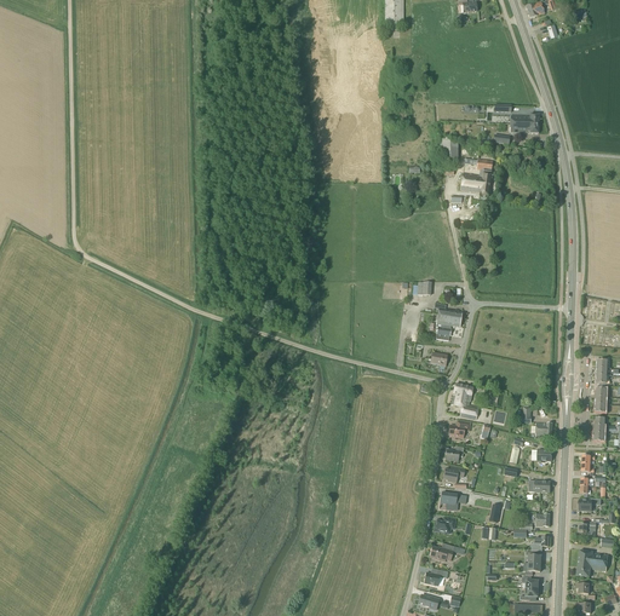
[(384,0),(384,22),(403,22),(402,0),(384,0)]
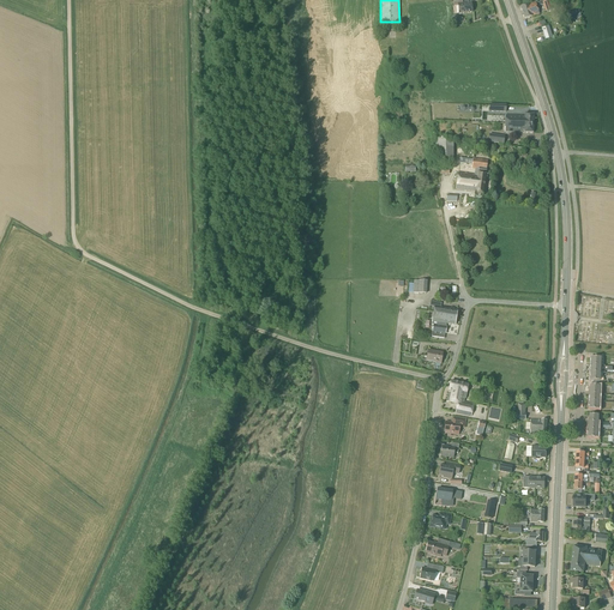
[(462,0),(453,0),(453,2),(458,1),(458,11),(471,8),(471,0),(465,1),(465,0),(462,0)]
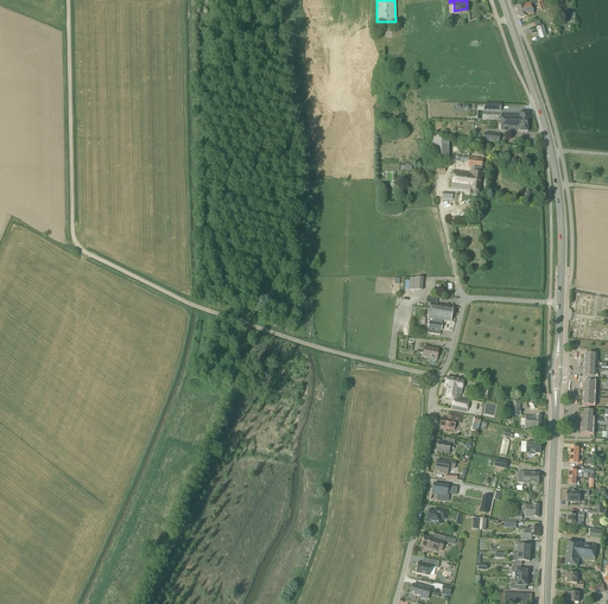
[(533,11),(530,0),(526,0),(523,1),(515,4),(519,16),(527,13),(533,11)]
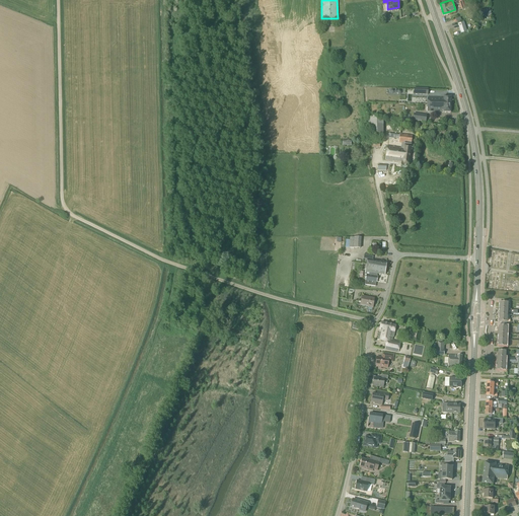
[(466,3),(465,0),(458,0),(461,8),(468,5),(468,3),(466,3)]
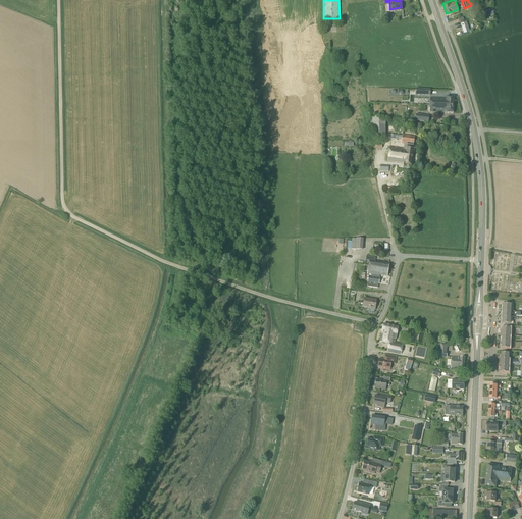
[(429,102),(454,103),(454,95),(446,94),(446,96),(429,96),(422,96),(422,101),(429,101),(429,102)]
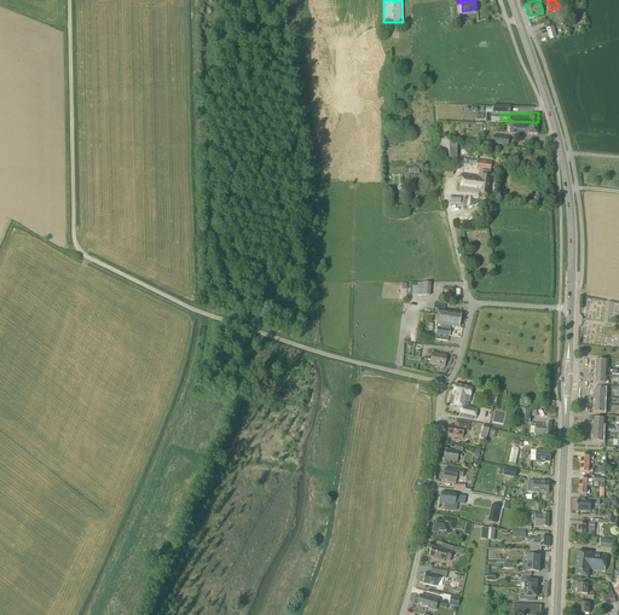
[(508,143),(509,134),(493,132),(492,140),(508,143)]
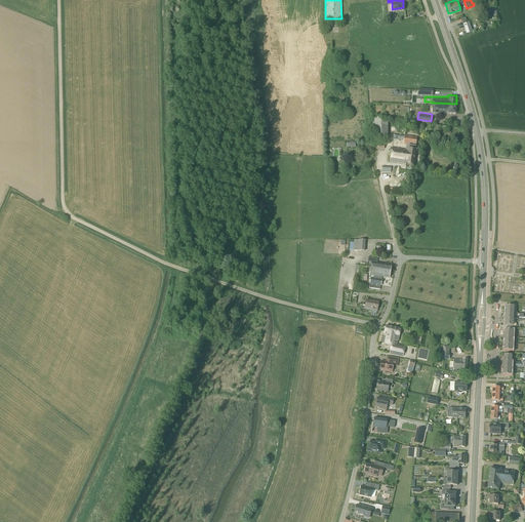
[(372,138),(388,138),(388,116),(371,116),(372,138)]
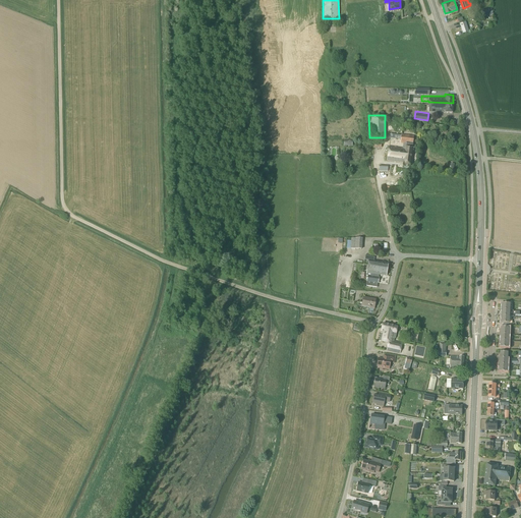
[(401,132),(400,140),(403,140),(403,144),(402,146),(389,144),(387,158),(403,160),(403,163),(409,164),(412,145),(414,134),(401,132)]
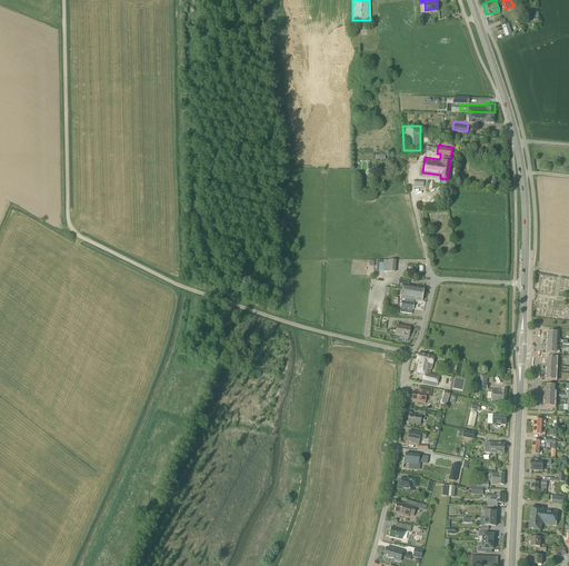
[(395,270),(395,258),(388,258),(388,257),(383,257),(382,269),(387,269),(395,270)]
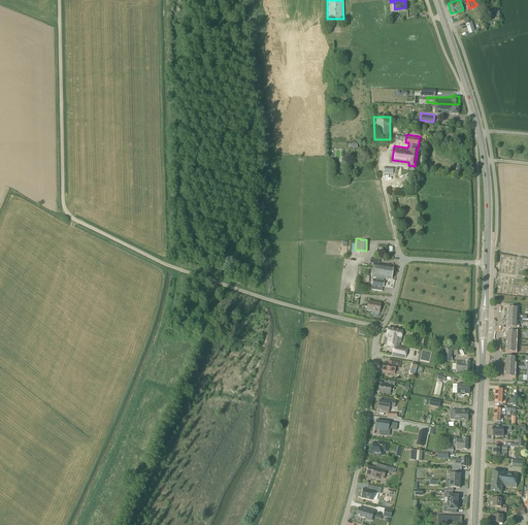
[(391,277),(392,272),(384,270),(383,270),(383,269),(378,268),(378,267),(376,267),(376,266),(375,265),(373,265),(371,274),(376,274),(375,277),(372,276),(371,283),(383,285),(384,279),(384,275),(391,277)]
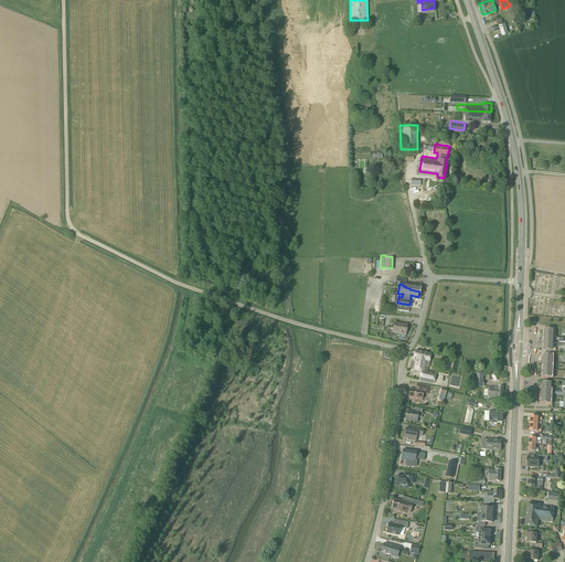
[(405,332),(407,322),(394,320),(392,330),(401,331),(405,332)]
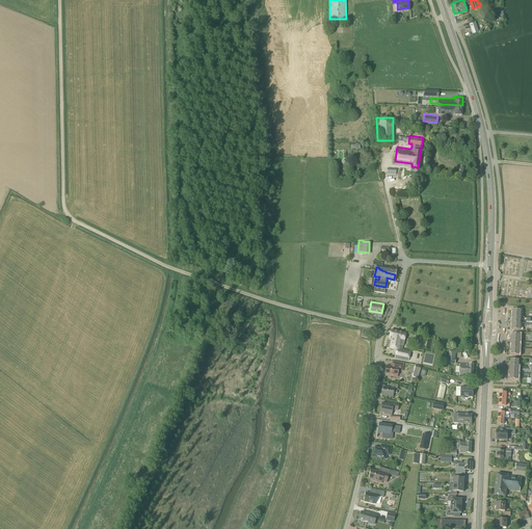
[(403,343),(405,332),(391,328),(387,346),(396,348),(394,355),(408,359),(410,347),(402,346),(402,343),(403,343)]
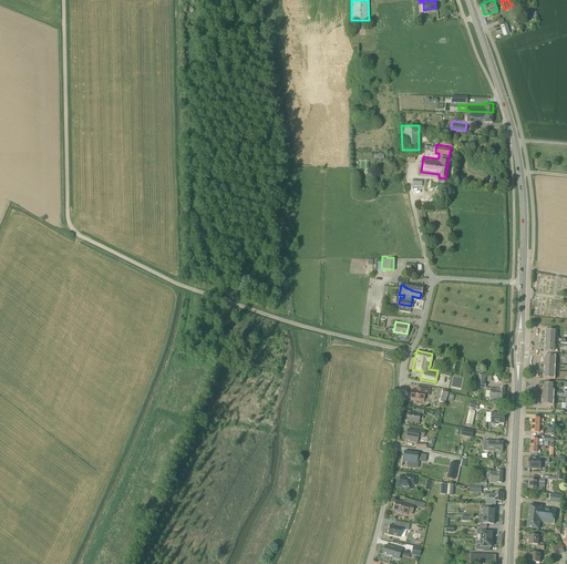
[(429,393),(430,385),(422,383),(421,388),(412,387),(410,396),(415,397),(415,398),(423,399),(424,393),(429,393)]
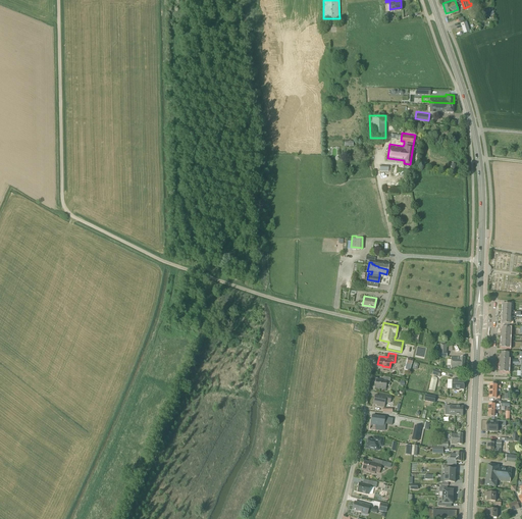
[(465,366),(465,355),(452,354),(451,366),(465,366)]
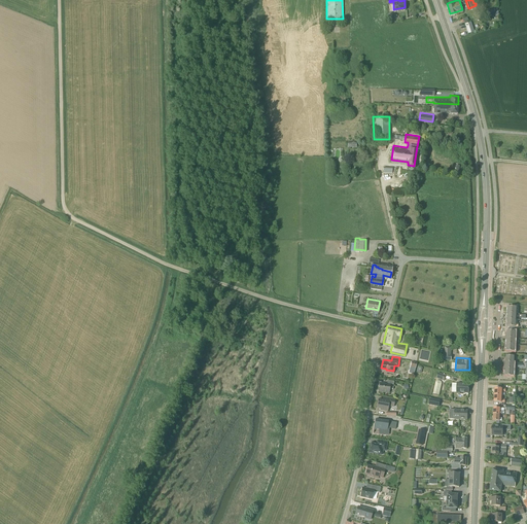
[(444,379),(446,372),(438,370),(435,376),(444,379)]
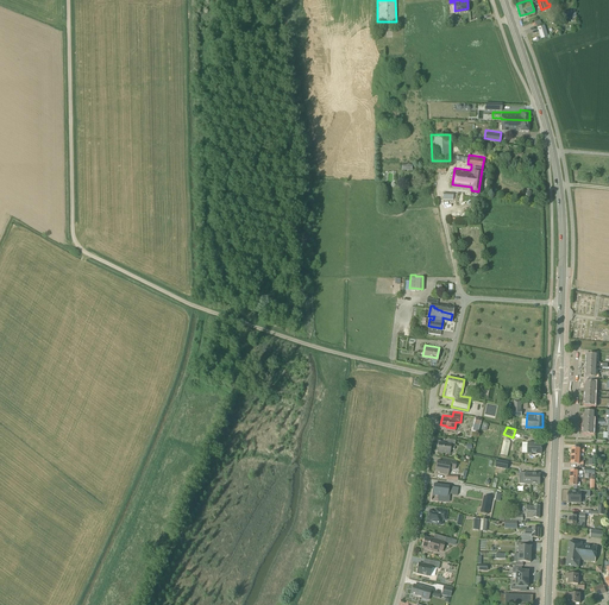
[(508,454),(510,440),(510,438),(508,436),(507,436),(504,436),(503,439),(501,452),(508,454)]
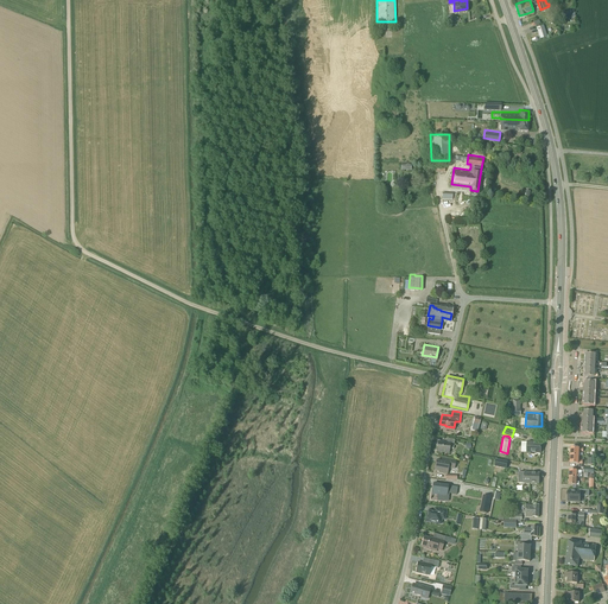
[(454,446),(454,442),(450,440),(438,438),(437,449),(448,450),(449,445),(454,446)]
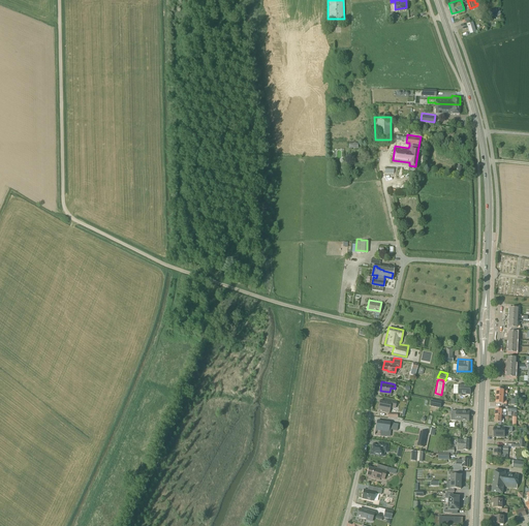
[(470,392),(471,382),(459,382),(459,392),(470,392)]
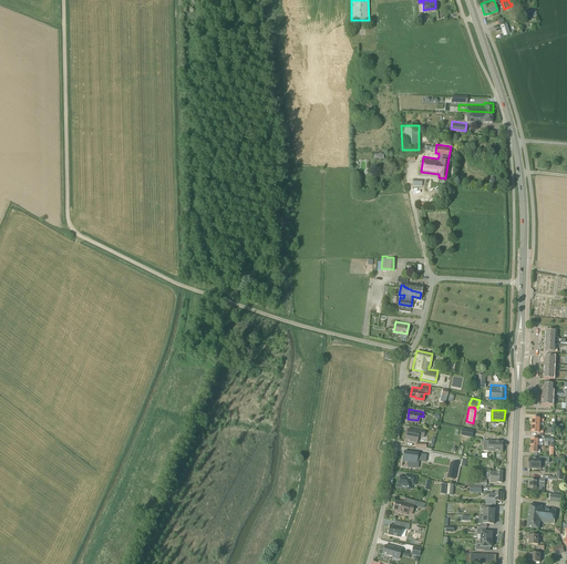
[(423,436),(425,427),(415,426),(414,430),(406,428),(404,437),(409,437),(409,438),(416,440),(418,434),(423,436)]
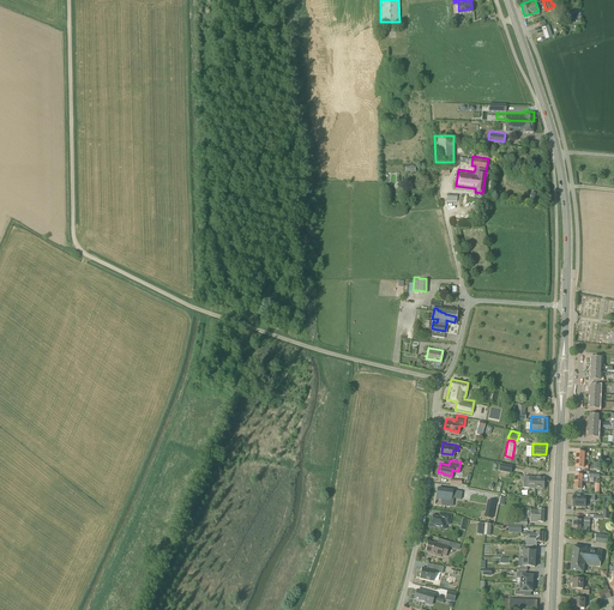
[(511,471),(512,463),(500,460),(499,469),(511,471)]
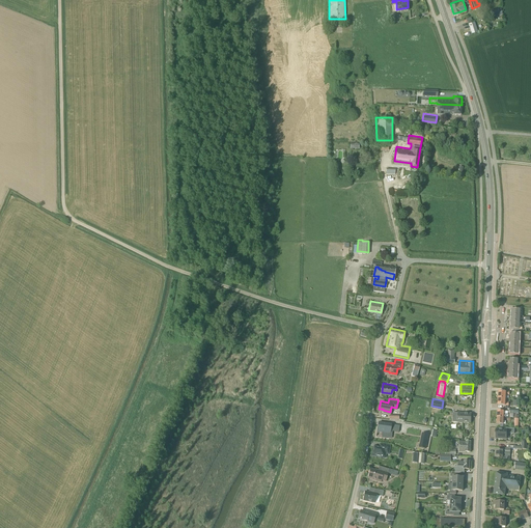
[(471,420),(471,411),(458,410),(453,410),(452,416),(458,416),(458,420),(471,420)]
